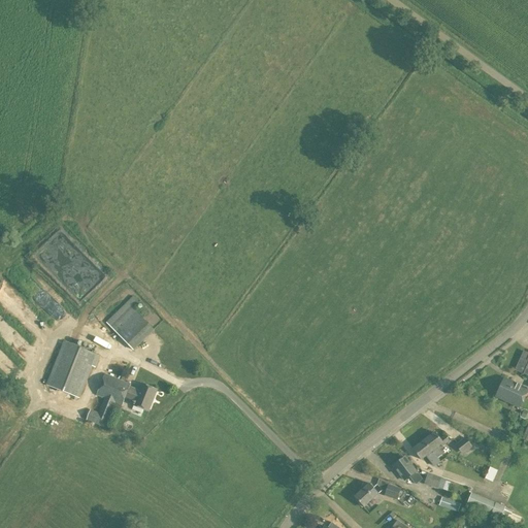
[(133,351),(154,330),(134,309),(140,304),(133,296),(105,323),(133,351)]
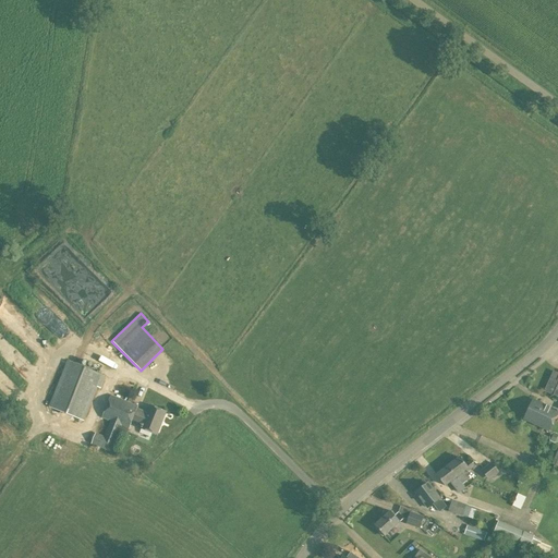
[(100,389),(106,376),(68,361),(49,407),(84,421),(97,387),(100,389)]
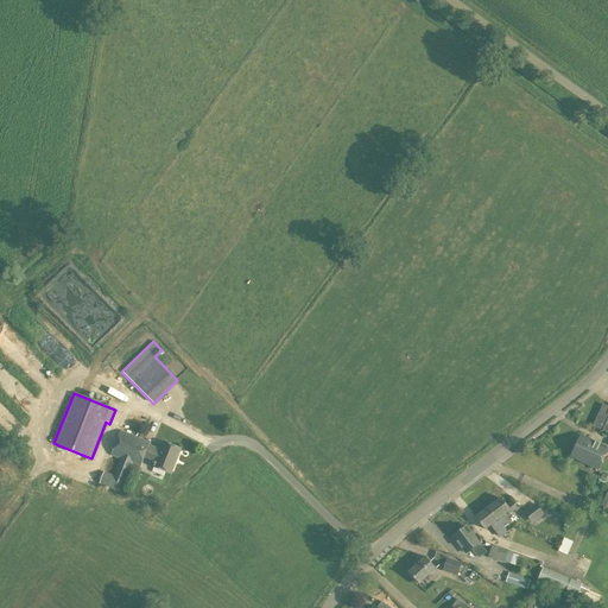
[(607,406),(605,405),(603,410),(601,409),(593,426),(607,434),(607,406)]
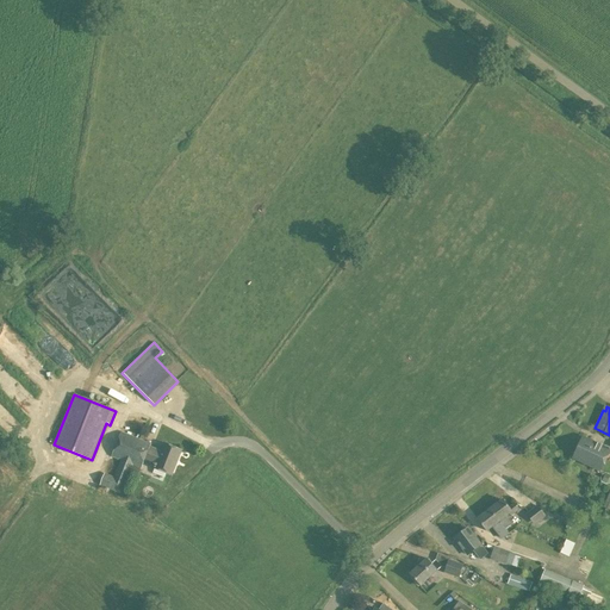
[(151,444),(122,431),(111,456),(120,461),(113,477),(105,473),(100,485),(120,495),(132,466),(141,470),(144,461),(153,464),(151,468),(172,475),(181,450),(163,442),(160,450),(150,446),(151,444)]
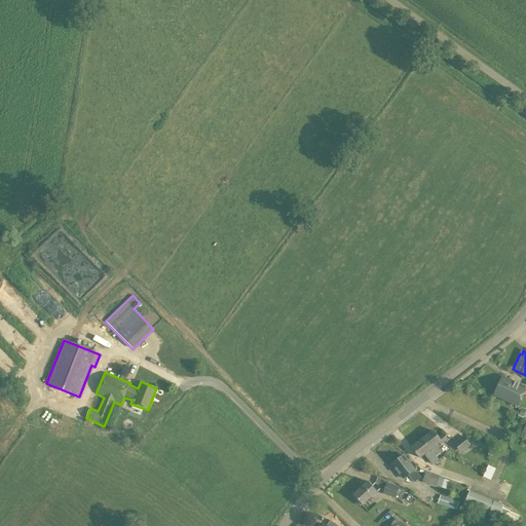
[(518,407),(525,389),(525,387),(503,376),(494,395),(518,407)]
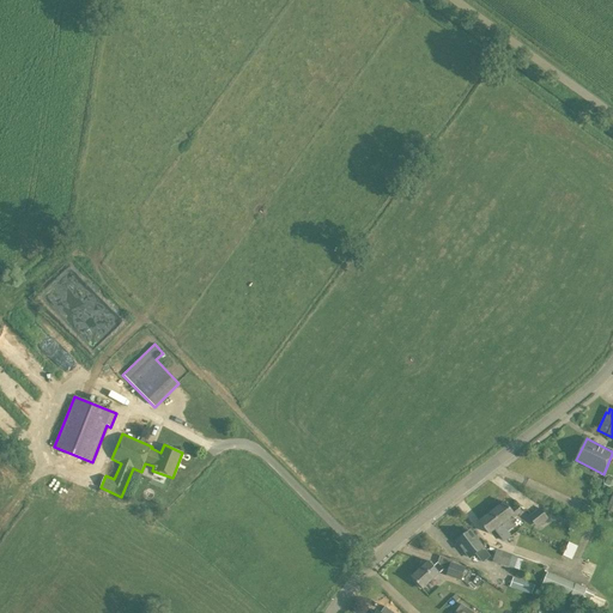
[(507,529),(508,533),(515,528),(509,520),(513,517),(514,519),(523,513),(519,507),(513,510),(507,503),(493,511),(503,525),(502,525),(505,529),(507,529)]
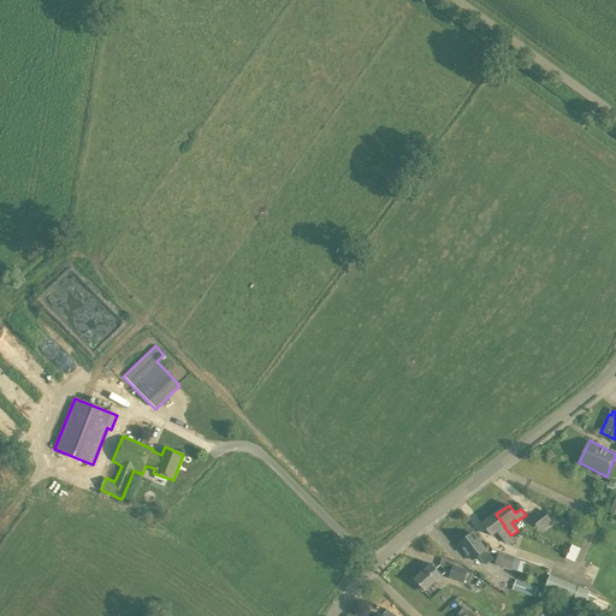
[(539,531),(551,521),(543,510),(531,519),(539,531)]
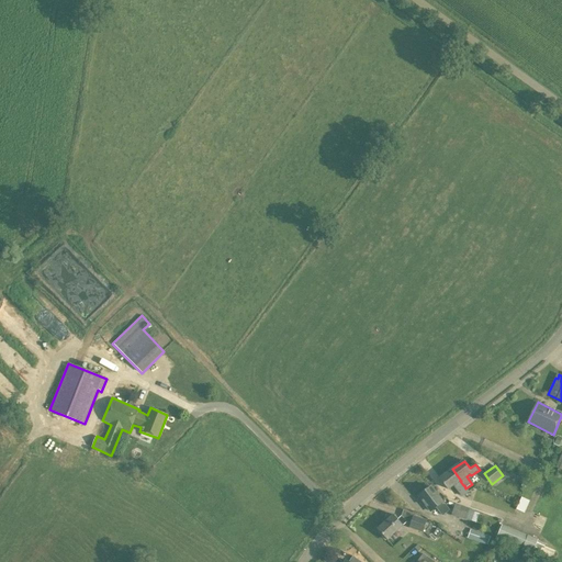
[(449,489),(460,481),(461,481),(452,469),(440,478),(449,489)]
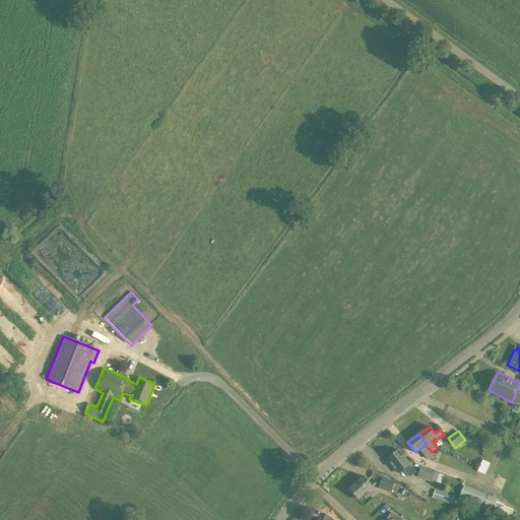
[(484,444),(485,441),(470,435),(469,438),(484,444)]
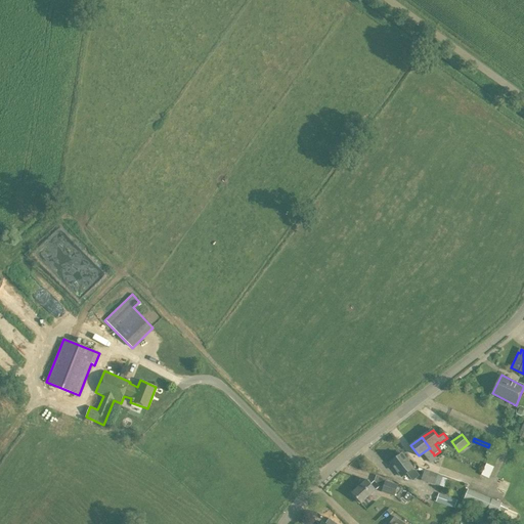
[(402,452),(389,463),(401,478),(406,474),(412,481),(420,476),(413,469),(413,468),(402,452)]
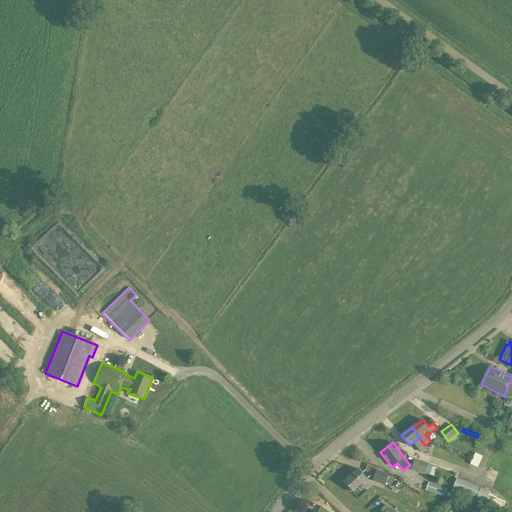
[(474,453),(470,464),(477,467),(481,455),(474,453)]
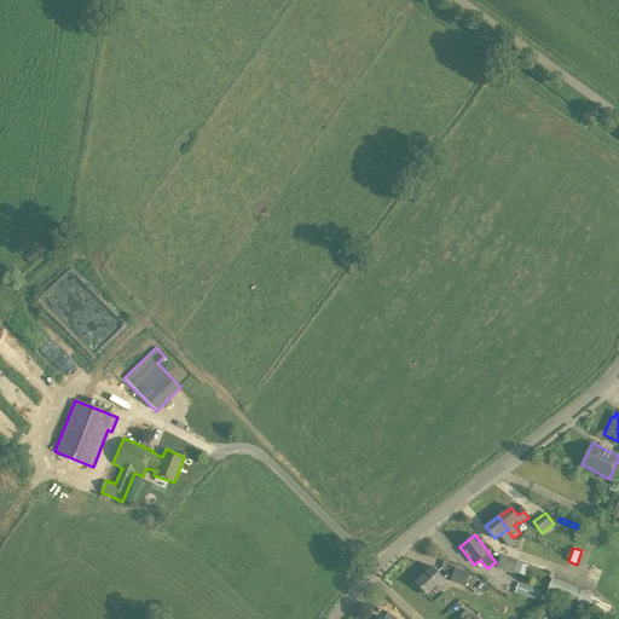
[(519,574),(522,563),(518,561),(501,555),(497,568),(513,573),(513,572),(519,574)]
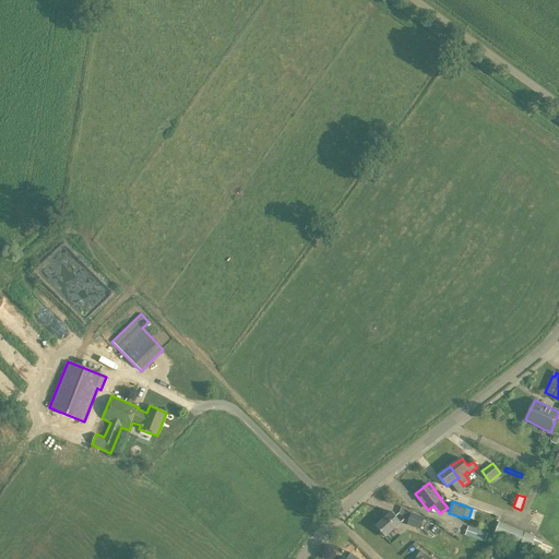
[(385,536),(402,523),(391,511),(376,525),(385,536)]
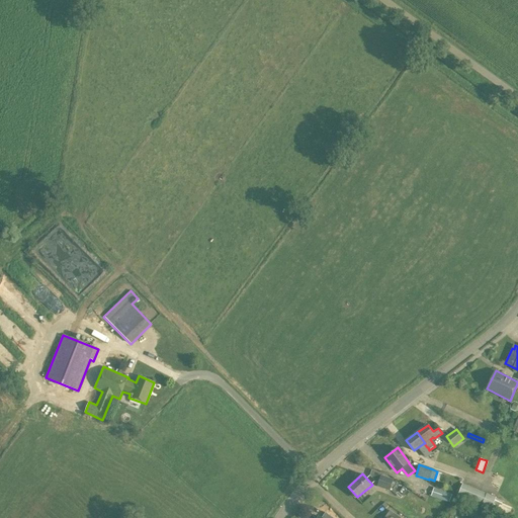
[(390,492),(394,480),(380,475),(376,487),(390,492)]
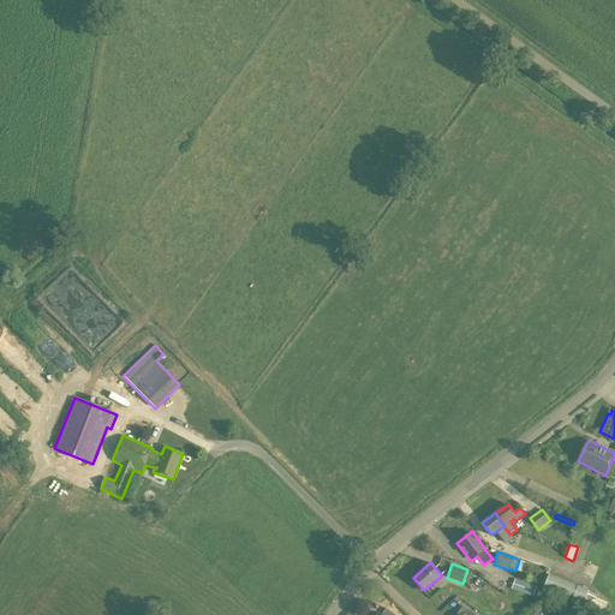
[(581,608),(589,591),(549,574),(543,587),(562,595),(561,597),(571,601),(569,603),(581,608)]
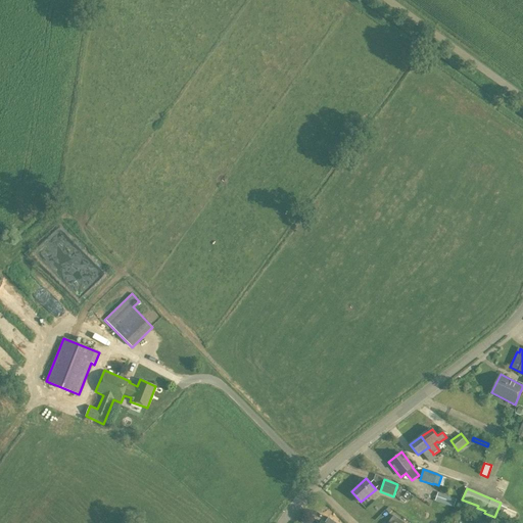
[(445,505),(448,496),(438,492),(435,501),(445,505)]
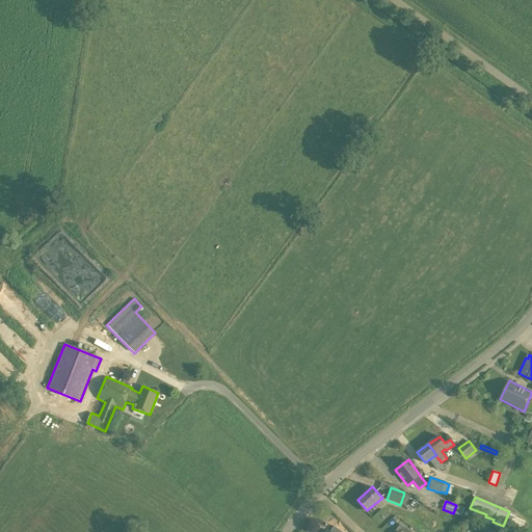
[(456,505),(453,513),(461,516),(464,508),(456,505)]
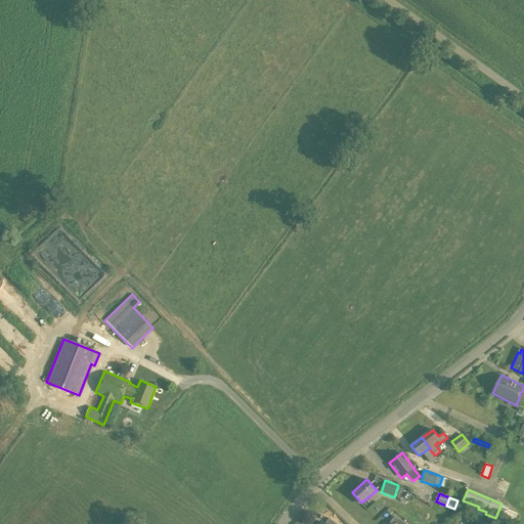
[(513,523),(517,514),(506,509),(501,518),(513,523)]
